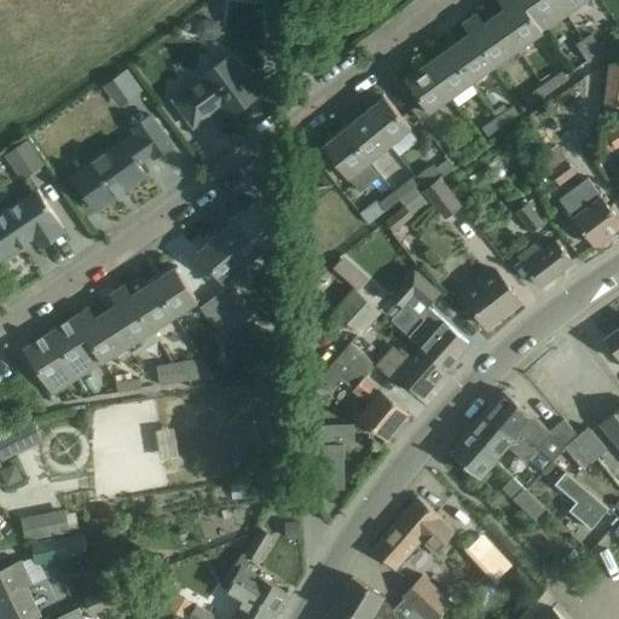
[(543,33),(519,0),(497,0),(504,10),(495,17),(522,56),(533,47),(530,42),(543,33)]
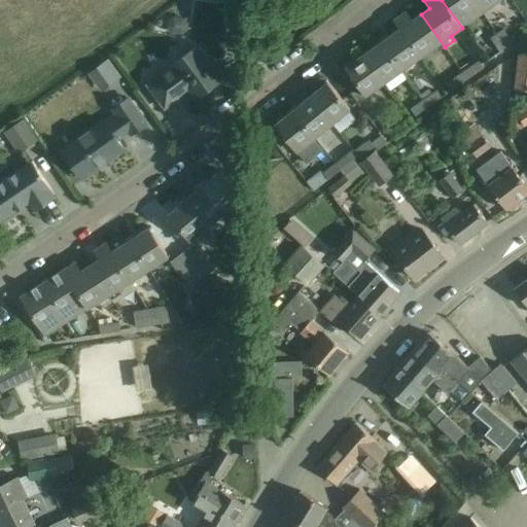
[(472,0),(442,0),(462,28),(483,13),(472,0)]
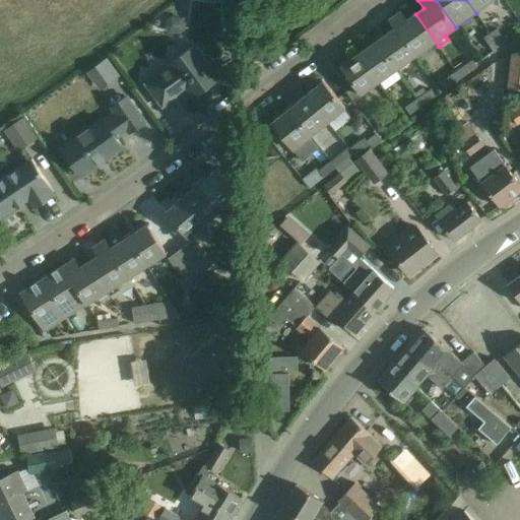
[(466,0),(476,13),(495,0),(466,0)]
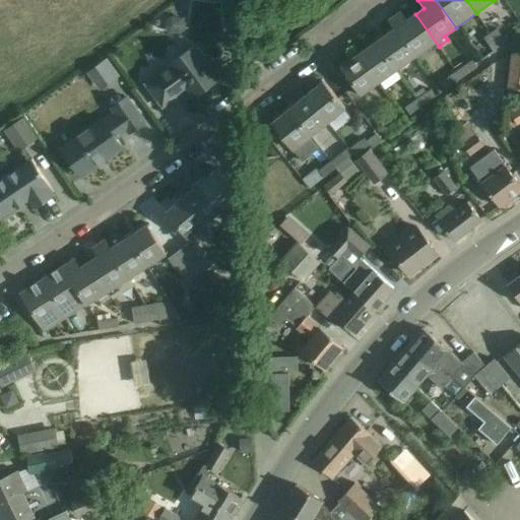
[(388,20),(394,28),(414,57),(426,49),(429,53),(439,47),(415,14),(407,19),(401,11),(388,20)]
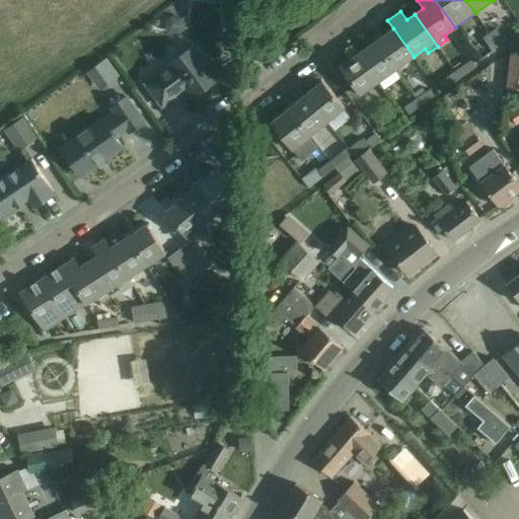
[(414,57),(393,28),(380,38),(379,36),(375,40),(396,69),(414,57)]
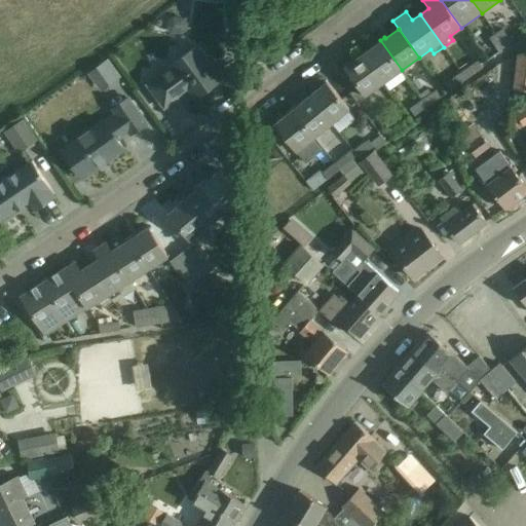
[(496,35),(505,47),(512,42),(502,31),(496,35)]
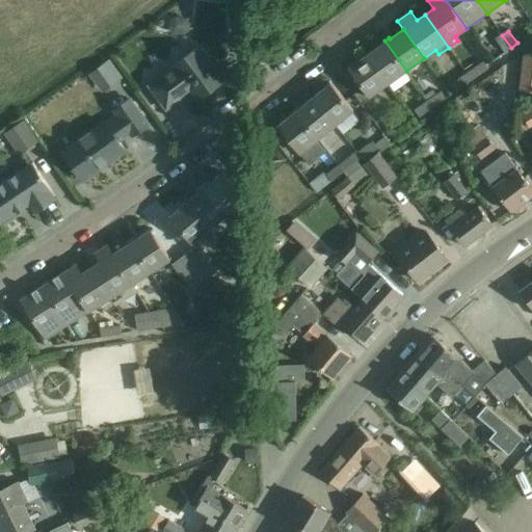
[(511,48),(502,35),(496,41),(505,53),(511,48)]
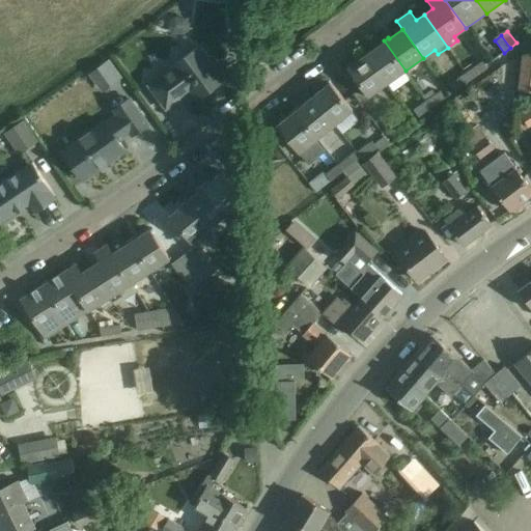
[(381,45),(366,55),(387,83),(406,71),(384,40),(380,43),(381,45)]
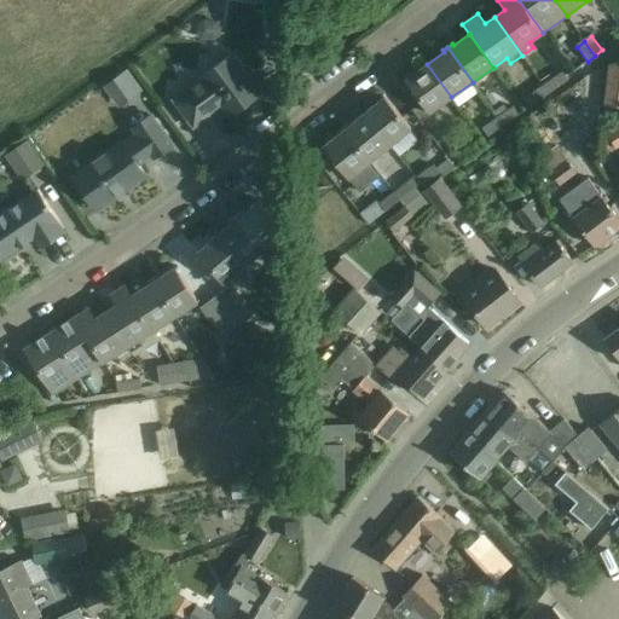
[(261,93),(236,59),(220,70),(217,65),(201,76),(202,77),(173,99),(194,128),(223,106),(230,116),(261,93)]
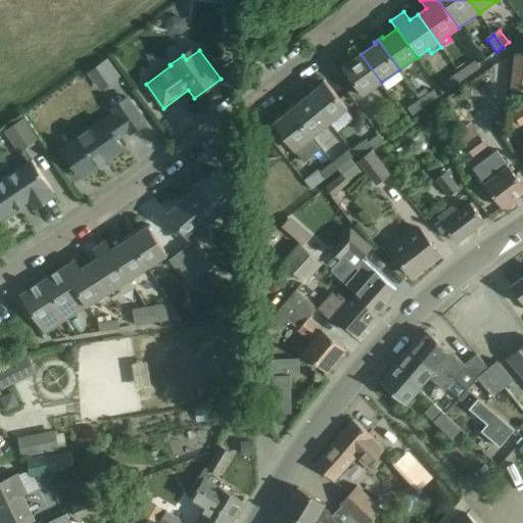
[(363,95),(381,82),(361,54),(347,63),(345,62),(341,65),(353,82),(363,95)]
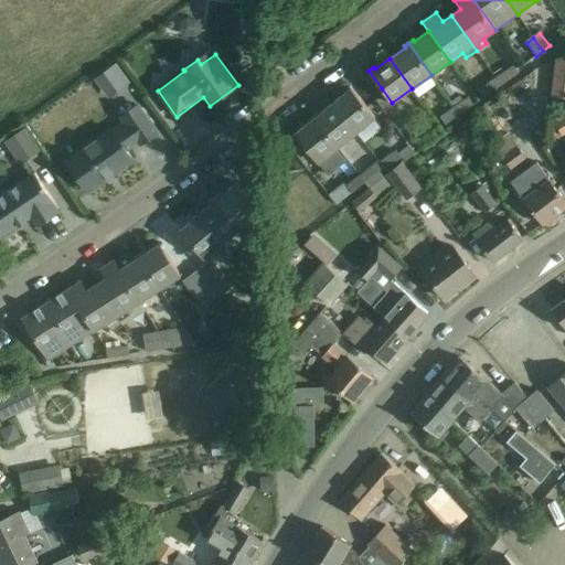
[(564,62),(558,62),(554,96),(564,97),(564,62)]
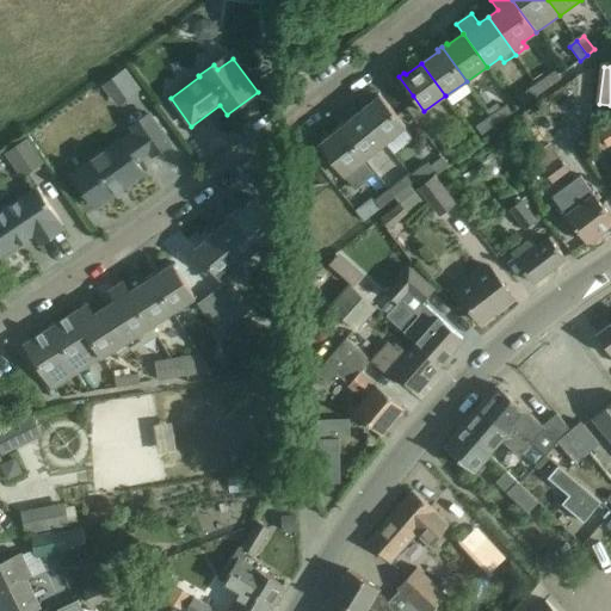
[(103,85),(117,106),(140,90),(125,69),(103,85)]
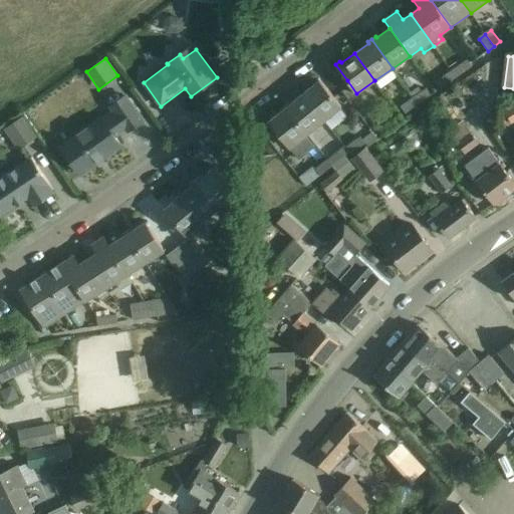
[(467,59),(451,70),(456,77),(472,66),(467,59)]
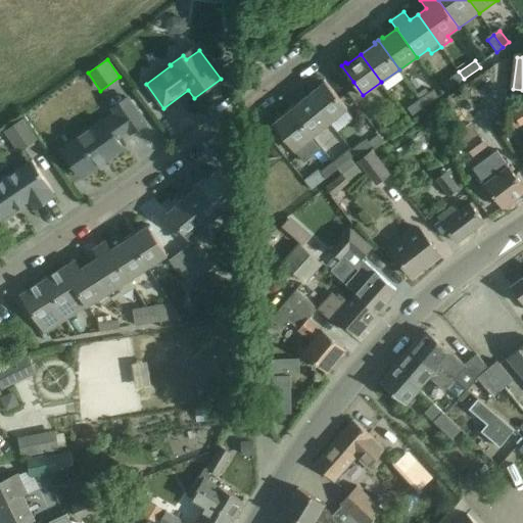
[(447,90),(464,79),(459,72),(442,84),(447,90)]
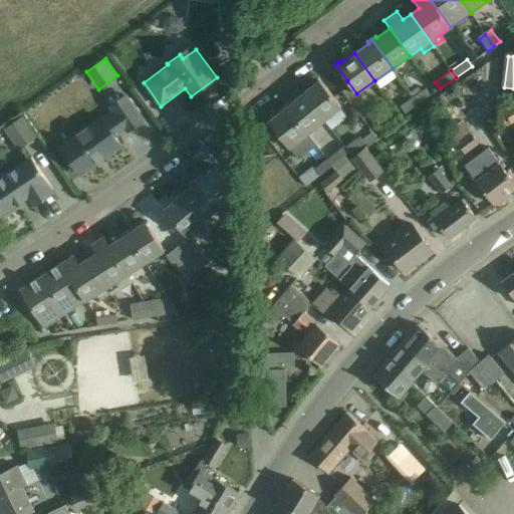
[(302,94),(323,120),(341,106),(318,78),(314,82),(315,83),(302,94)]
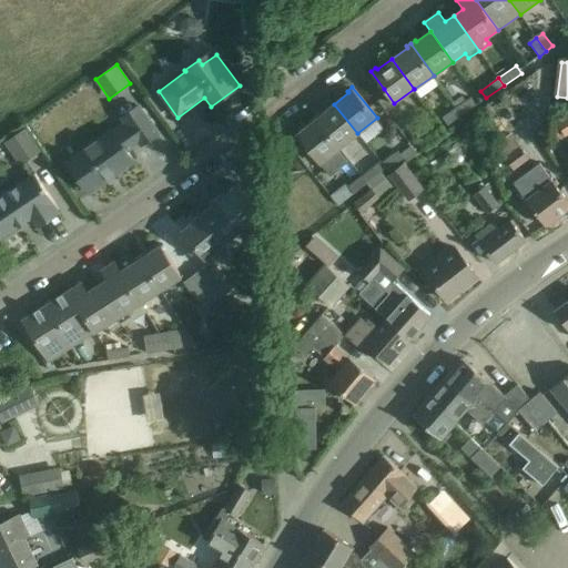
[(470,98),(466,101),(462,95),(453,101),(457,108),(462,114),(476,105),(470,98)]
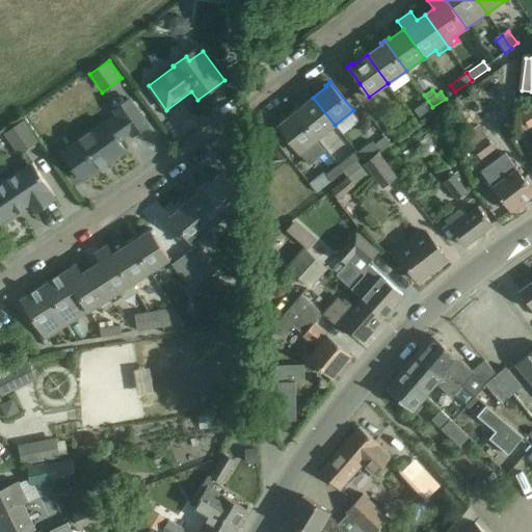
[(294,110),(318,139),(335,125),(313,98),(299,109),(298,107),(294,110)]
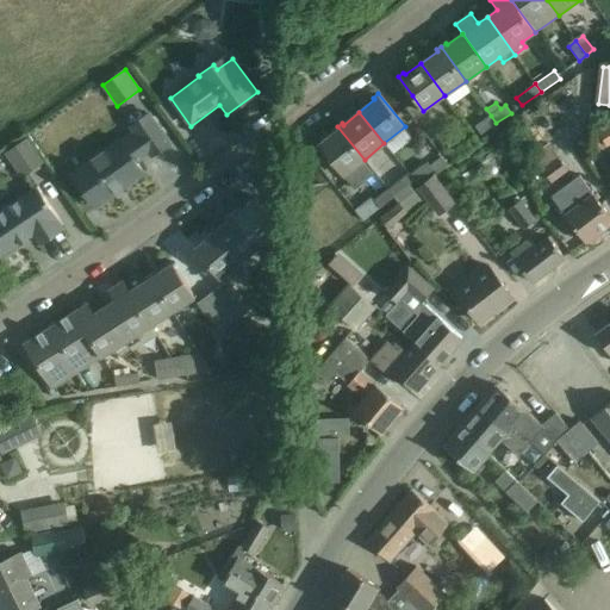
[(155,124),(147,113),(129,126),(132,132),(122,141),(120,137),(72,173),(81,188),(95,207),(144,173),(136,161),(149,151),(151,156),(169,143),(155,124)]
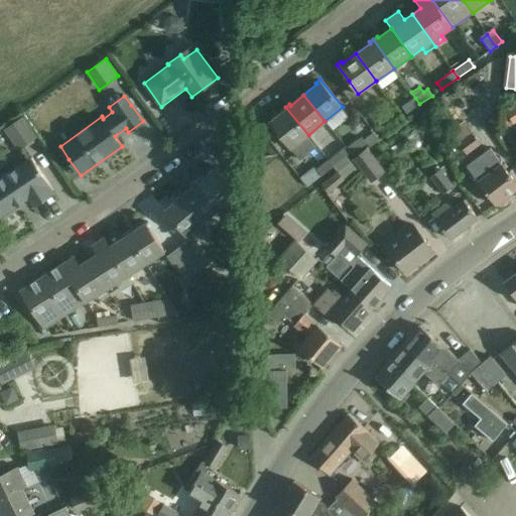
[(406,113),(419,104),(415,98),(402,107),(406,113)]
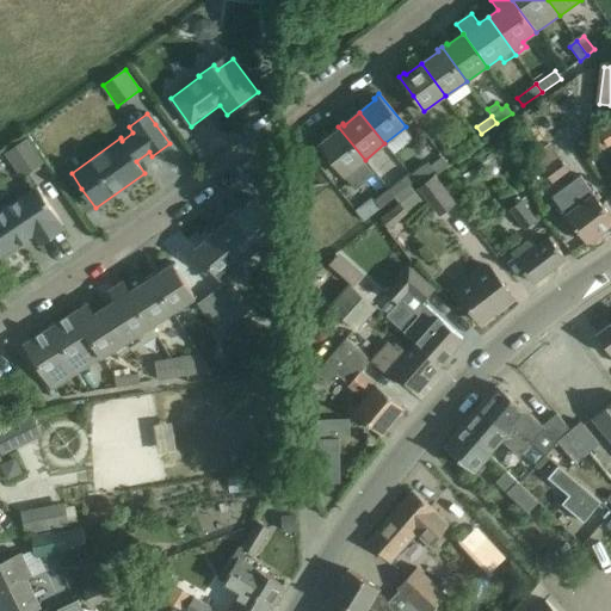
[(365,160),(338,127),(334,130),(335,131),(318,146),(319,147),(320,146),(344,176),(343,177),(343,178),(365,160)]
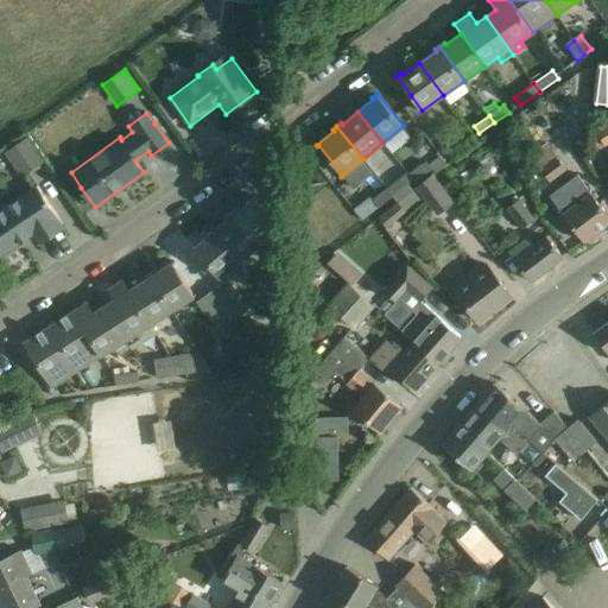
[(607,126),(597,133),(606,146),(607,144),(607,126)]
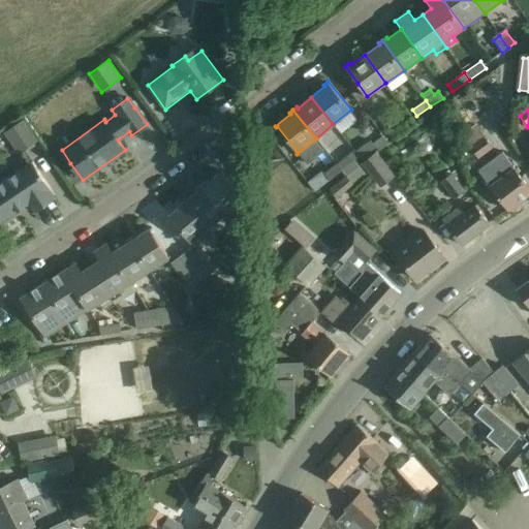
[(3,132),(19,155),(37,142),(24,120),(3,132)]
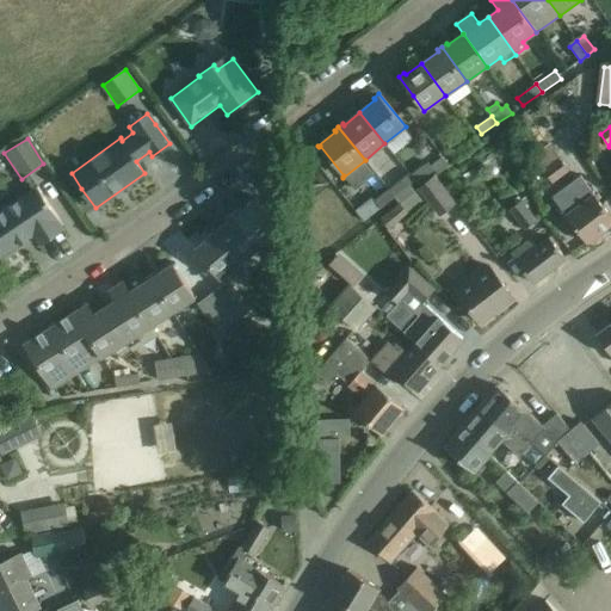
[(457,161),(473,149),(467,142),(452,153),(457,161)]
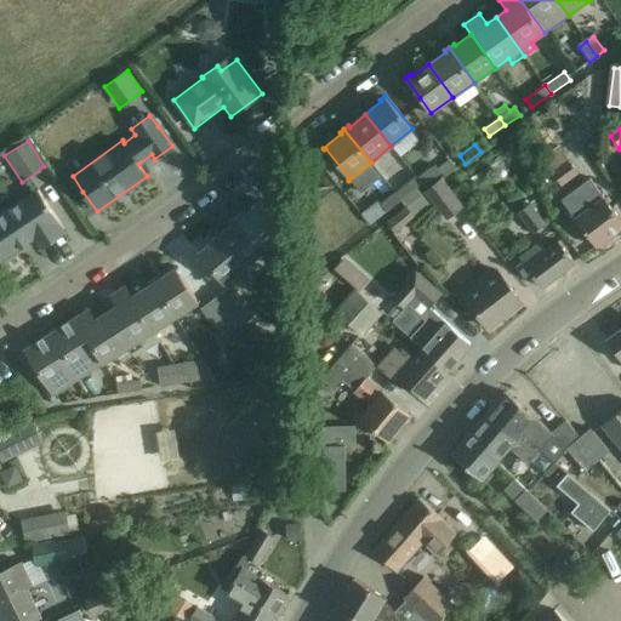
[(579,174),(558,147),(541,160),(562,187),(579,174)]
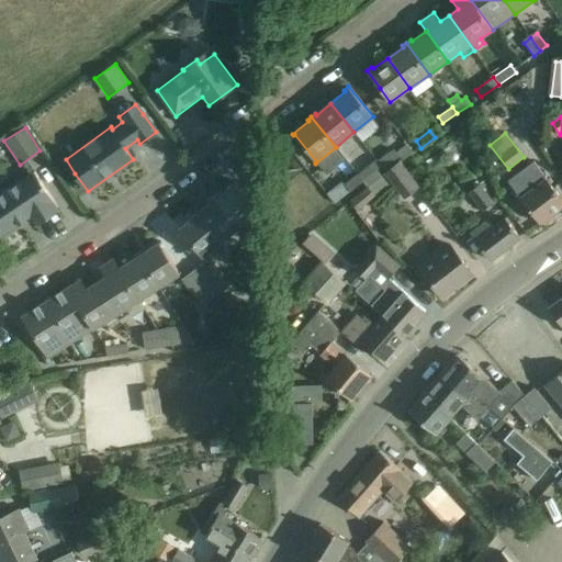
[(394,149),(379,161),(382,167),(383,169),(400,157),(402,159),(413,153),(406,145),(396,153),(394,149)]
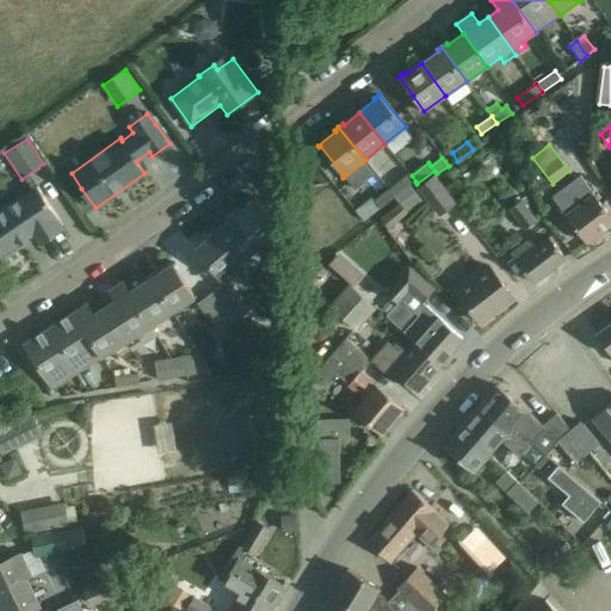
[(469,158),(458,165),(463,171),(473,165),(469,158)]
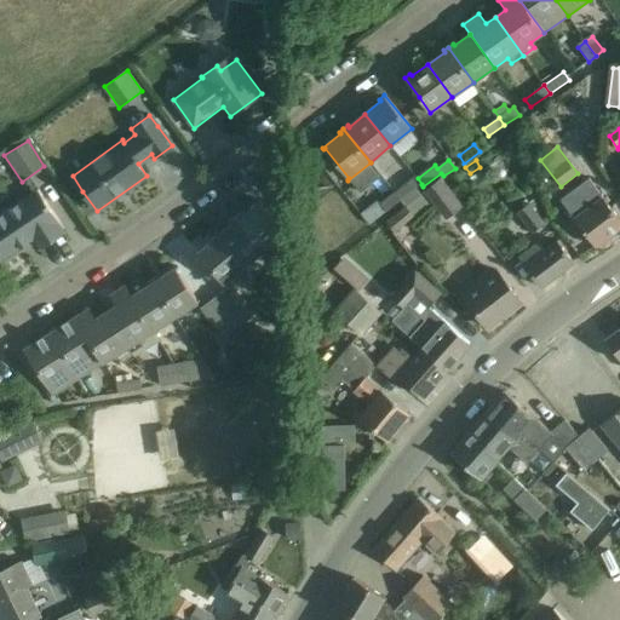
[(422,184),(418,178),(415,176),(401,188),(407,195),(415,189),(422,184)]
